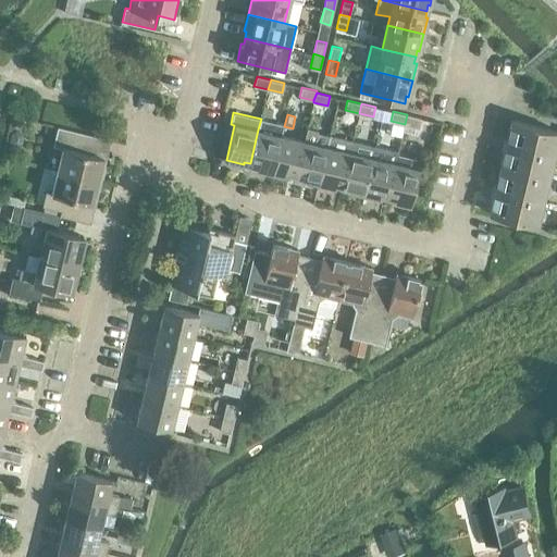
[(421,119),(407,114),(405,124),(419,127),(421,119)]
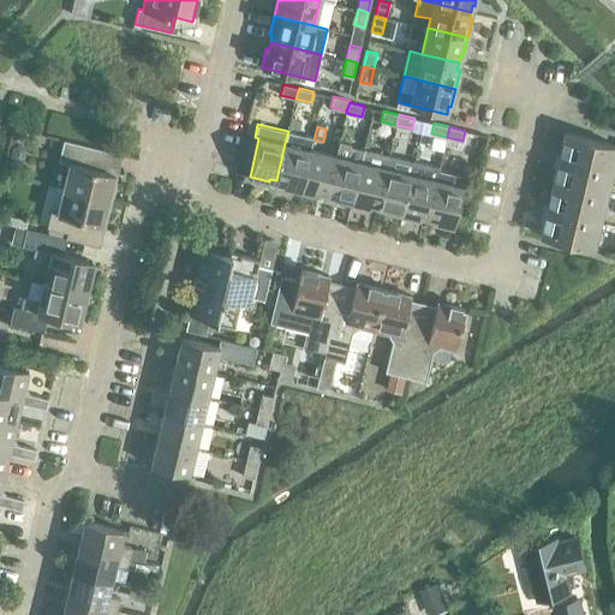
[(288,131),(285,143),(276,180),(282,183),(282,185),(300,190),(310,149),(314,137),(288,131)]
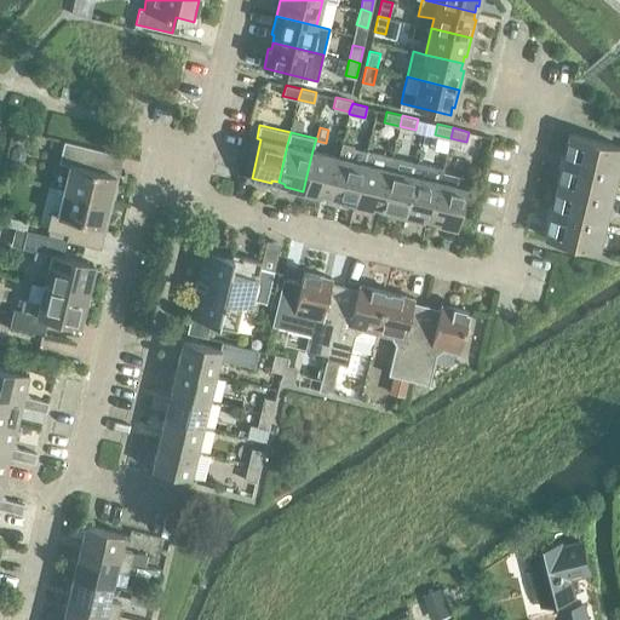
[(563,154),(581,158),(580,164),(616,172),(619,158),(619,144),(568,133),(563,154)]
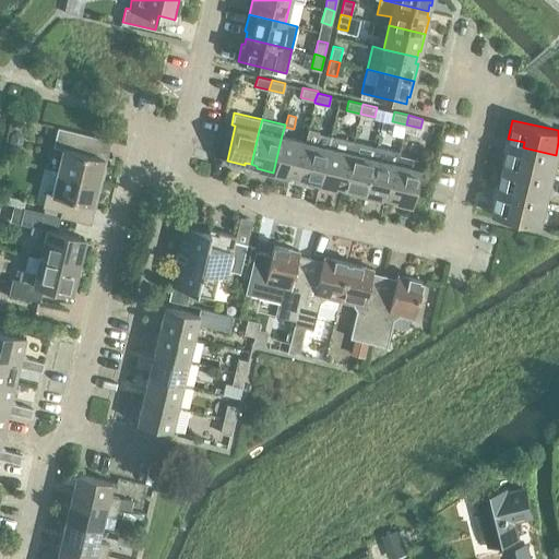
[(63,149),(58,170),(98,180),(108,139),(58,127),(54,146),(63,149)]
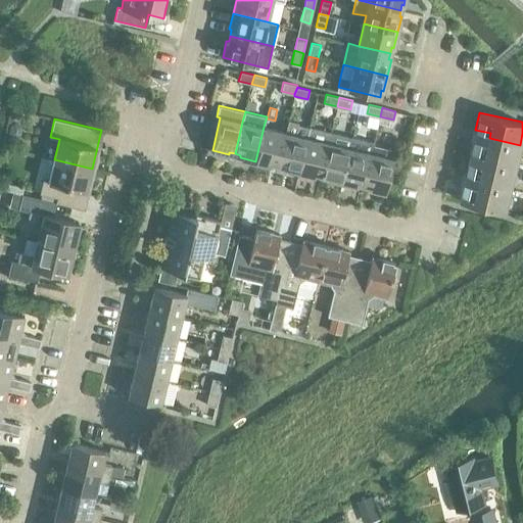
[(298,123),(288,120),(286,132),(278,163),(284,165),(283,168),(299,172),(307,137),(295,134),(298,123)]
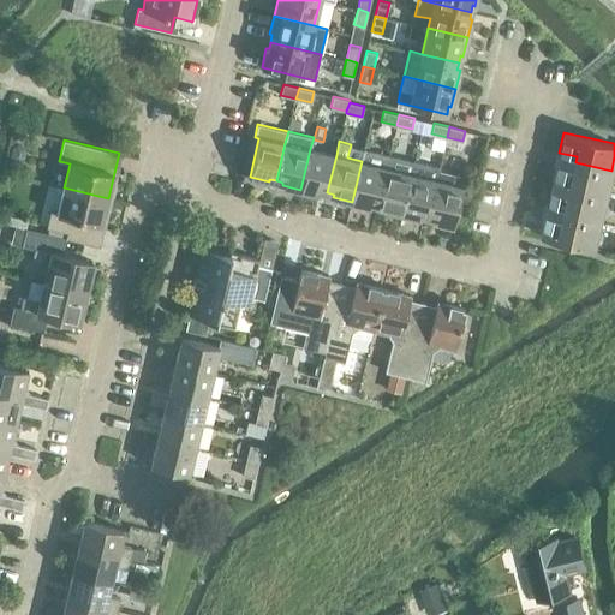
[(11,148),(10,154),(12,159),(18,160),(23,157),(25,151),(22,147),(17,145),(11,148)]
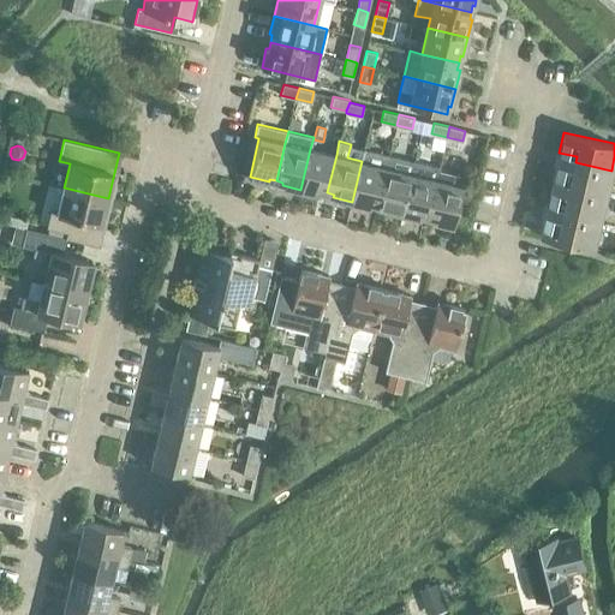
[(336,155),(310,149),(300,190),(320,193),(321,191),(327,192),(336,155)]
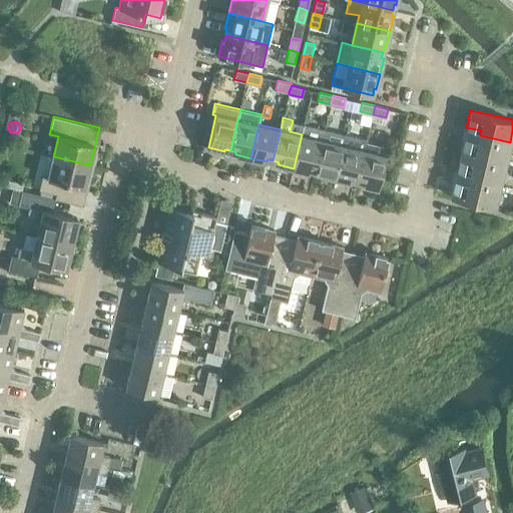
[(304,124),(302,134),(294,168),(309,171),(310,169),(315,170),(325,129),(304,124)]
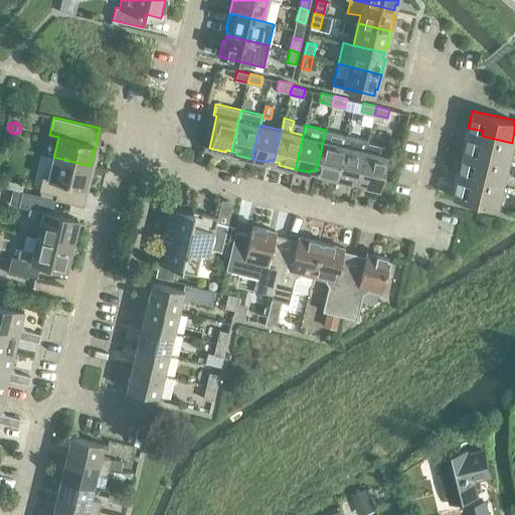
[(336,179),(347,135),(326,130),(316,171),(321,173),(321,175),(336,179)]
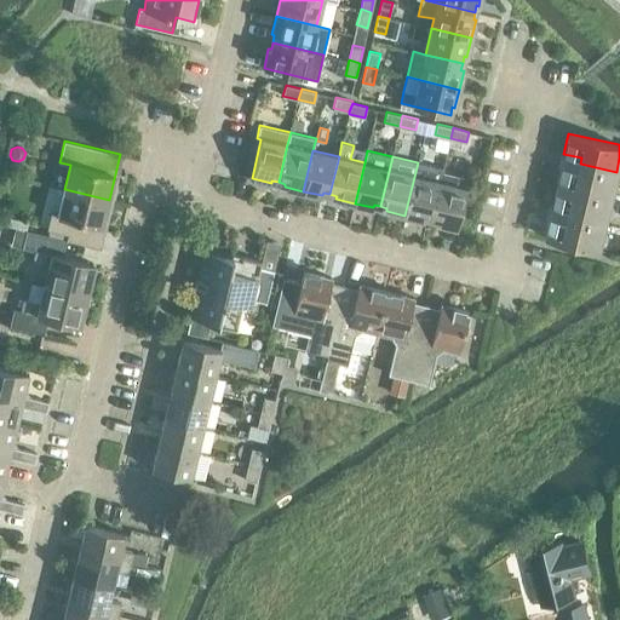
[(443,168),(418,162),(405,216),(424,219),(424,217),(431,218),(443,172),(443,168)]
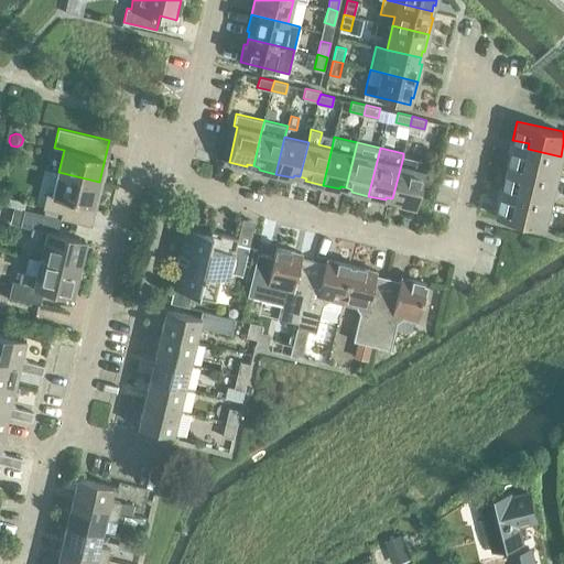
[(510,150),(506,169),(555,180),(561,156),(528,149),(527,154),(510,150)]
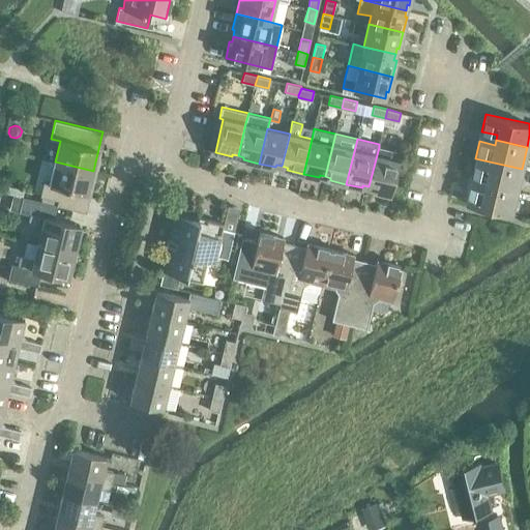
[(396,151),(379,147),(369,186),(374,188),(374,190),(390,195),(399,160),(394,159),(396,151)]
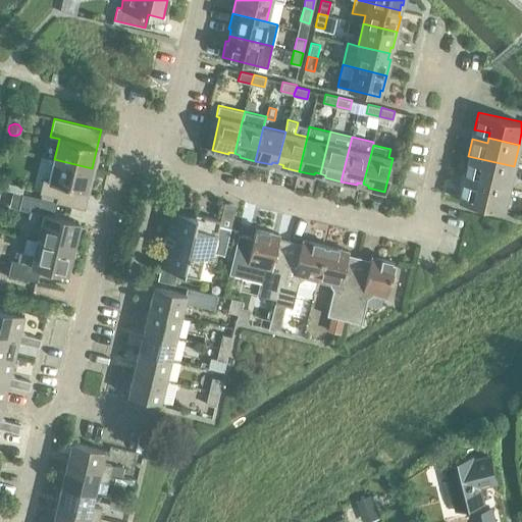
[(479,176),(478,180),(509,189),(514,166),(468,156),(464,172),(479,176)]
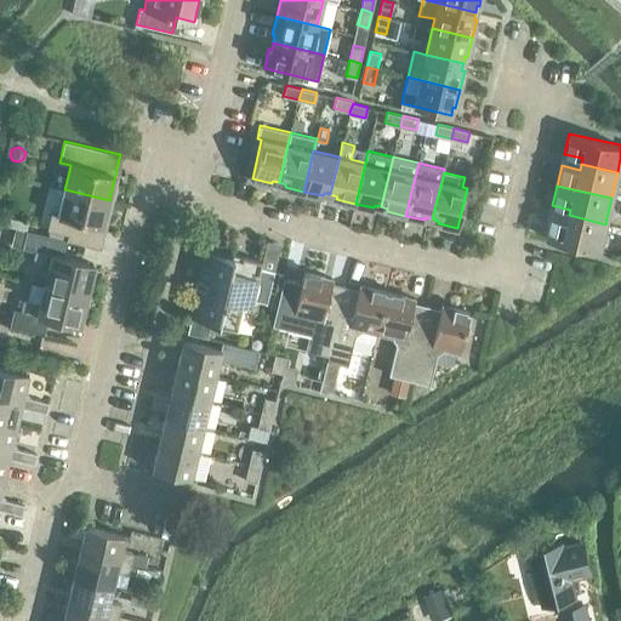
[(98,248),(109,200),(64,189),(58,214),(52,212),(47,229),(68,234),(67,240),(98,248)]
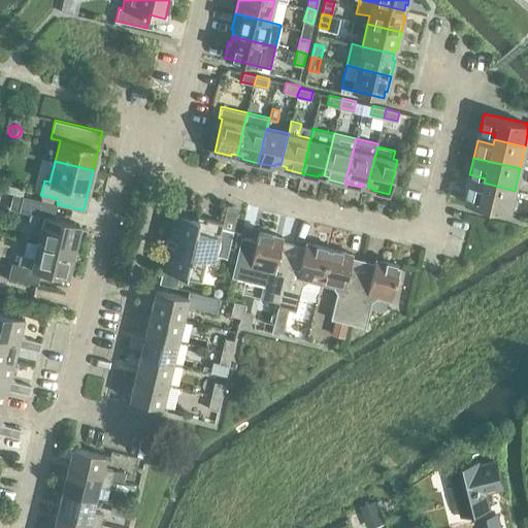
[(509,212),(515,191),(484,183),(483,188),(467,185),(463,202),(509,212)]
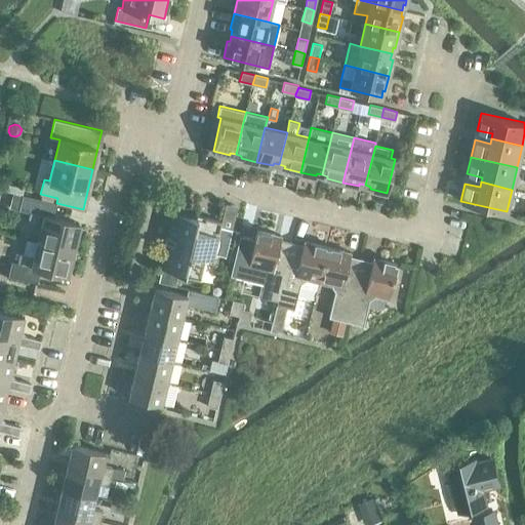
[(42,225),(38,241),(74,249),(80,224),(52,216),(56,203),(23,195),(19,209),(30,212),(28,221),(42,225)]
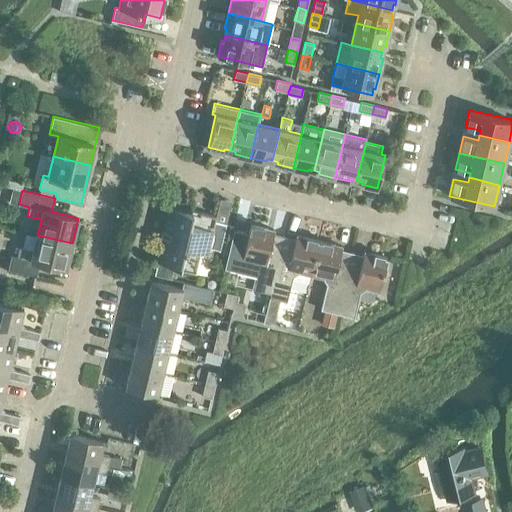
[(192,212),(169,206),(156,260),(157,260),(153,275),(171,279),(174,264),(180,265),(192,214),(192,212)]
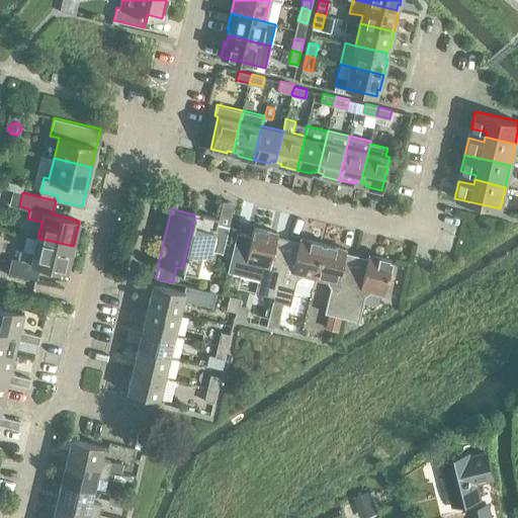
[(201,219),(194,217),(182,268),(182,272),(197,276),(202,255),(209,256),(210,250),(223,253),(229,227),(218,224),(219,219),(202,214),(201,219)]
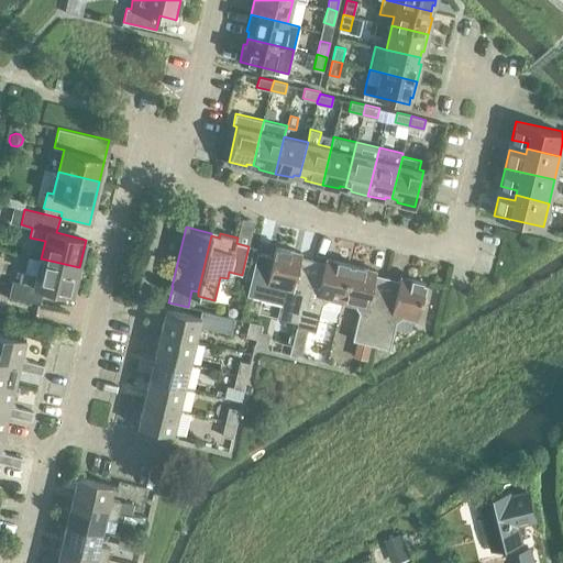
[(256,252),(246,295),(283,304),(279,318),(297,322),(312,260),(294,254),(295,251),(275,246),(273,256),(256,252)]
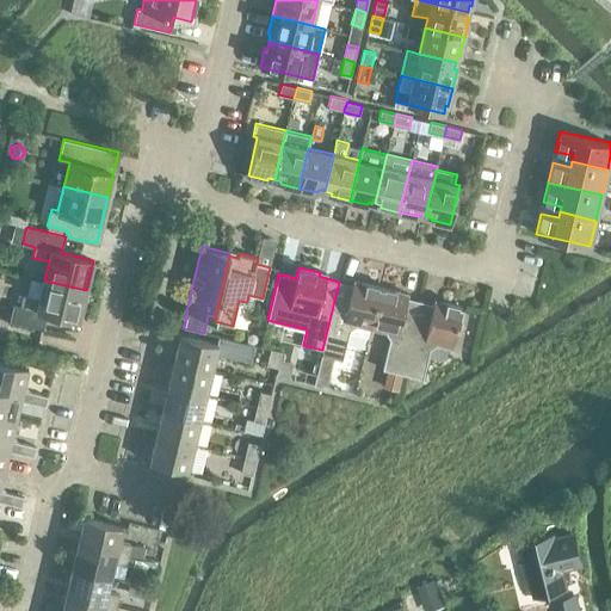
[(79,320),(86,290),(44,281),(39,298),(24,295),(20,306),(14,303),(10,321),(43,329),(47,313),(79,320)]
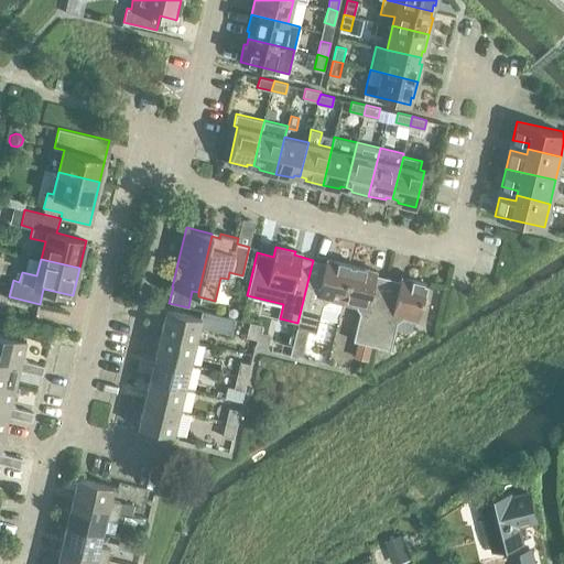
[(302,358),(307,329),(316,332),(323,302),(328,299),(343,302),(351,264),(334,260),(333,264),(313,260),(297,323),(296,327),(291,355),(302,358)]
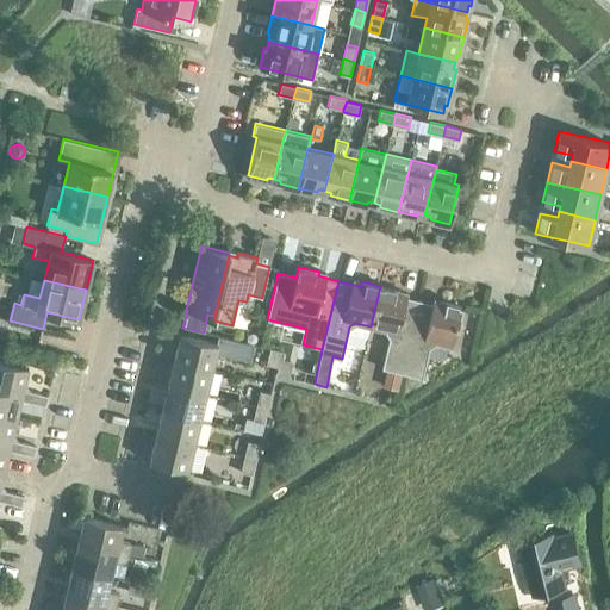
[(402,373),(419,299),(399,294),(399,291),(380,286),(371,327),(386,330),(390,336),(381,368),(387,369),(402,373)]
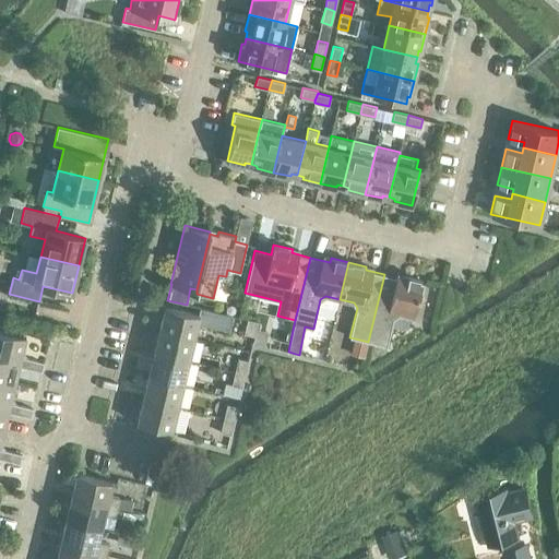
[(403,278),(384,274),(368,342),(387,346),(394,318),(399,314),(414,318),(423,281),(404,276),(403,278)]
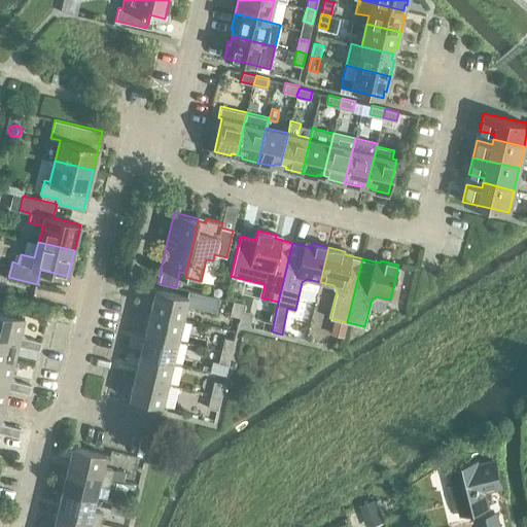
[(187,295),(155,288),(150,310),(182,318),(185,304),(216,312),(220,297),(188,289),(187,295)]
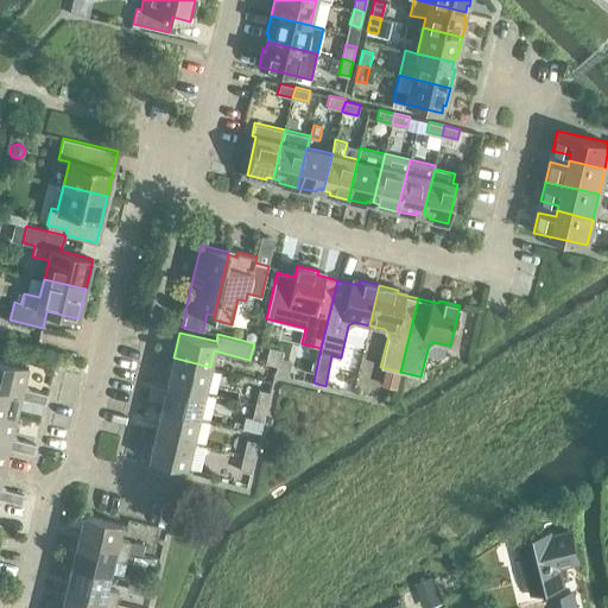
[(266,362),(276,365),(278,359),(279,349),(270,347),(266,362)]
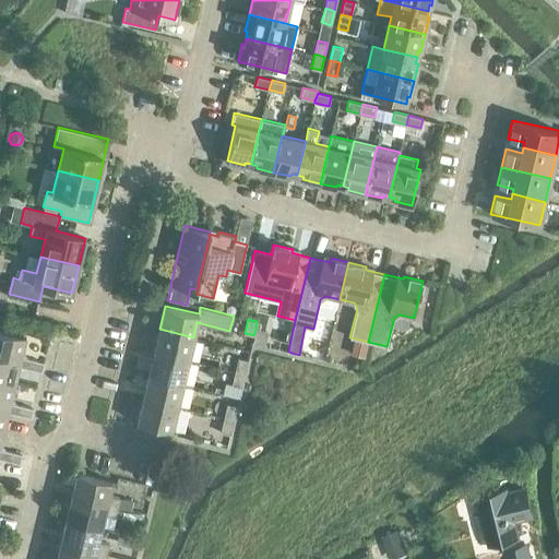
[(159,329),(154,353),(188,360),(193,337),(159,329)]
